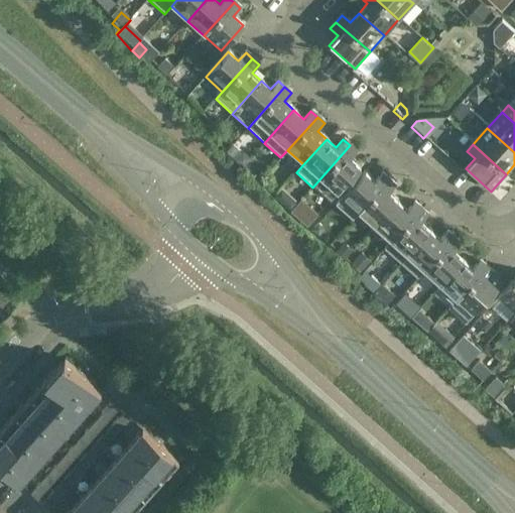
[(331,203),(360,169),(350,159),(357,151),(350,145),(312,187),(331,203)]
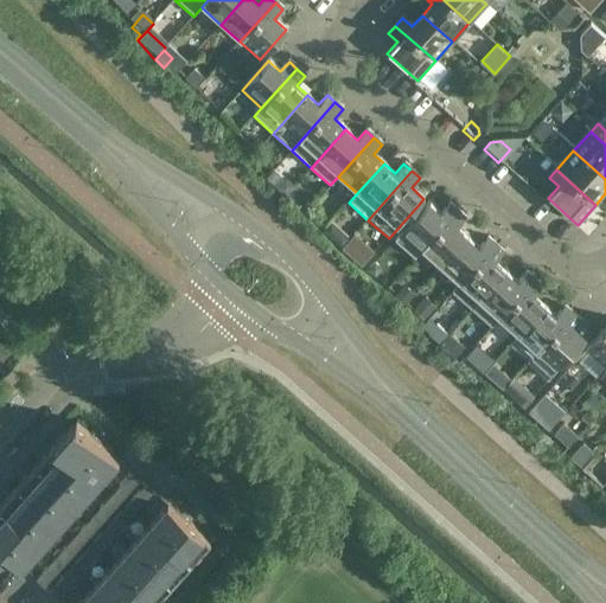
[(413,260),(457,211),(448,204),(440,215),(428,204),(394,242),(413,260)]
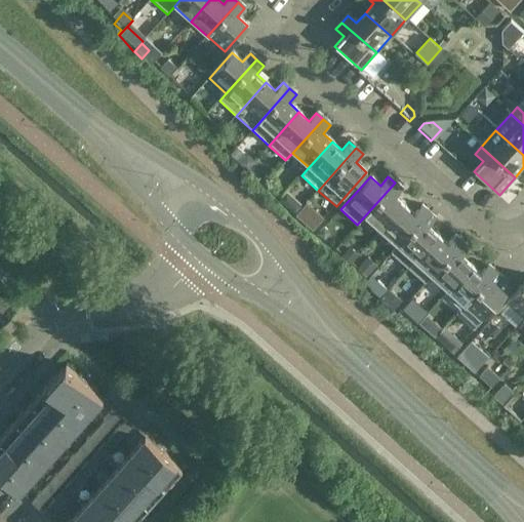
[(395,183),(364,217),(380,232),(404,206),(395,198),(402,189),(395,183)]
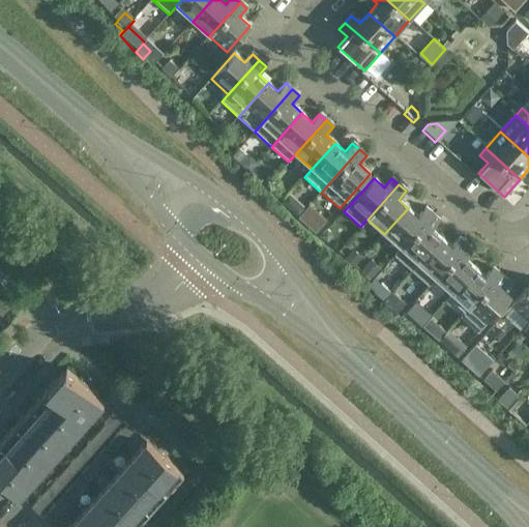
[(408,208),(384,234),(401,250),(432,214),(425,208),(417,216),(408,208)]
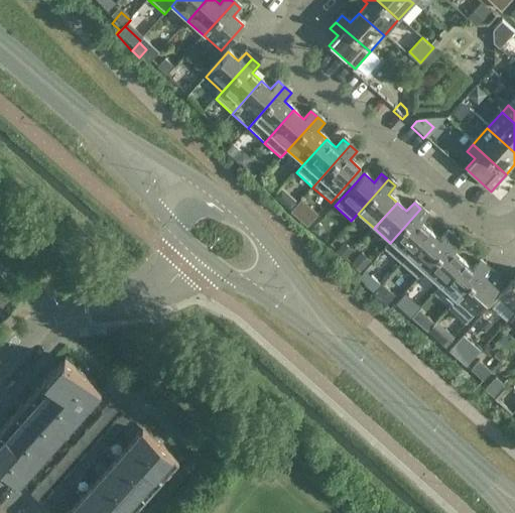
[(400,265),(429,232),(420,223),(427,215),(420,209),(390,243),(384,250),(400,265)]
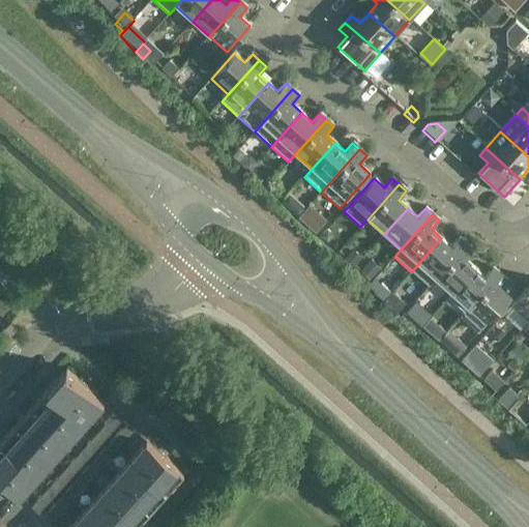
[(441,238),(418,264),(435,280),(466,244),(459,239),(451,246),(441,238)]
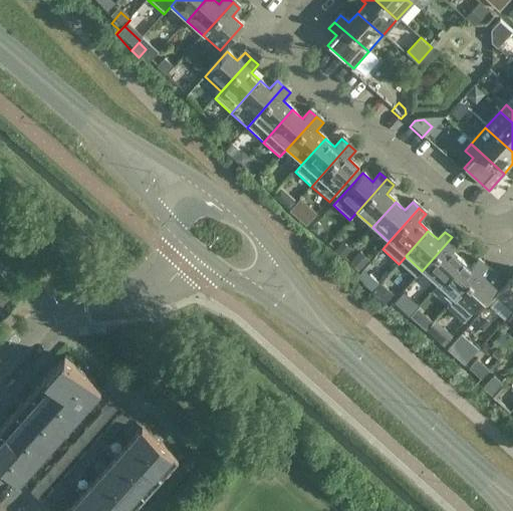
[(452,237),(422,271),(421,272),(437,286),(461,260),(451,252),(459,244),(452,237)]
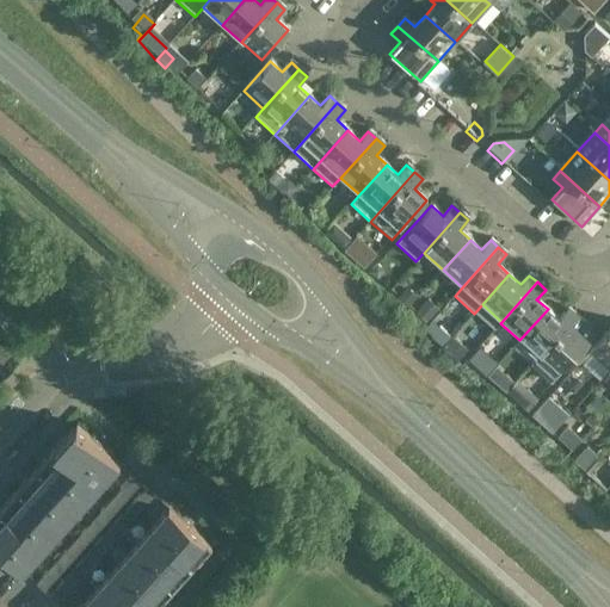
[(548,309),(519,340),(516,344),(535,361),(575,316),(567,309),(559,319),(548,309)]
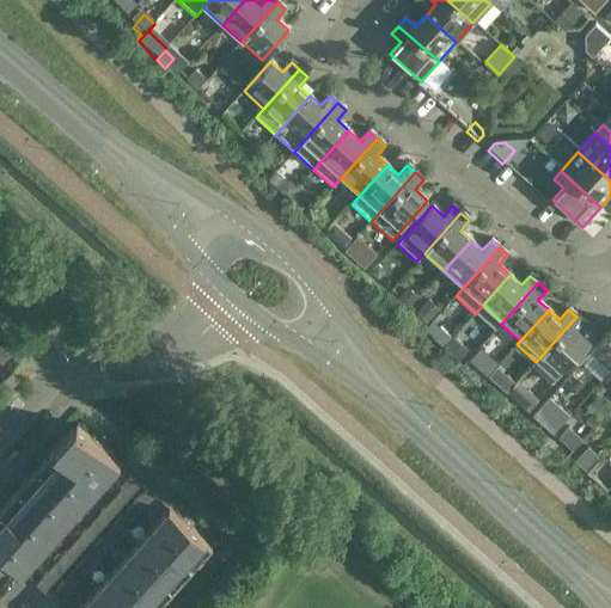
[(576,317),(536,362),(531,367),(551,385),(597,335),(576,317)]
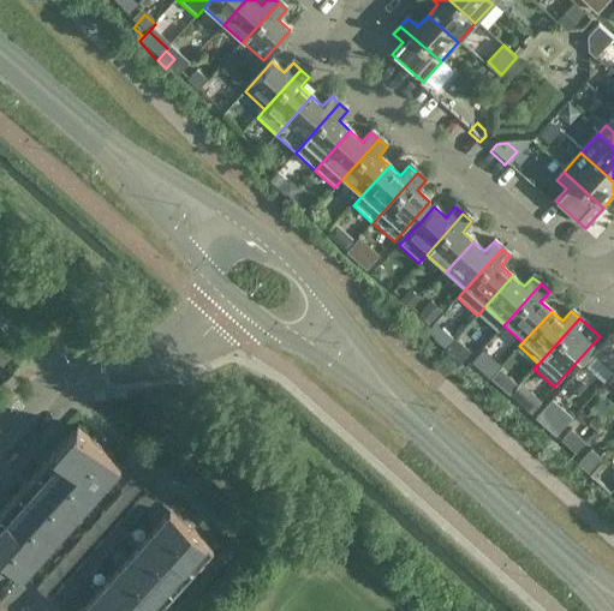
[(613,330),(592,355),(613,373),(613,371),(613,330)]
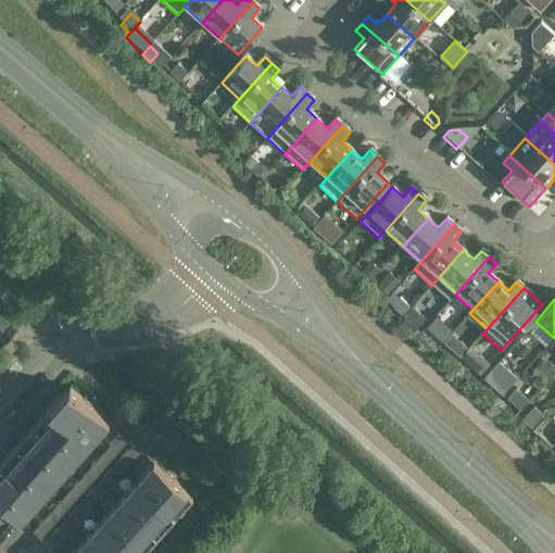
[(414,327),(414,326),(420,319),(411,311),(403,318),(414,327)]
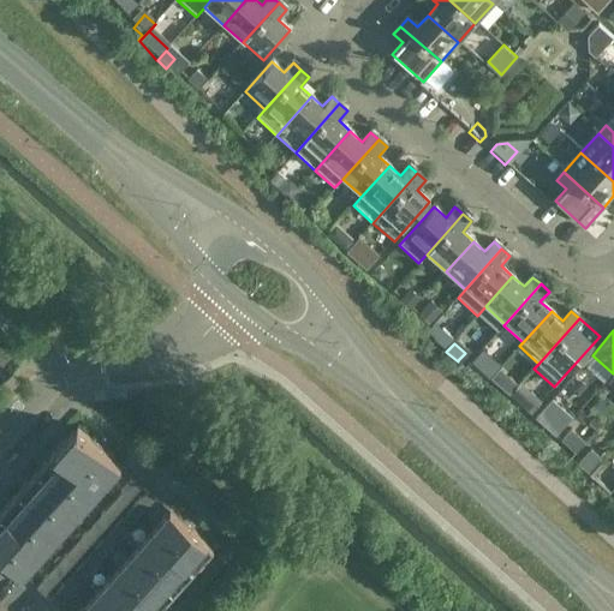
[(530,415),(540,405),(529,395),(519,406),(530,415)]
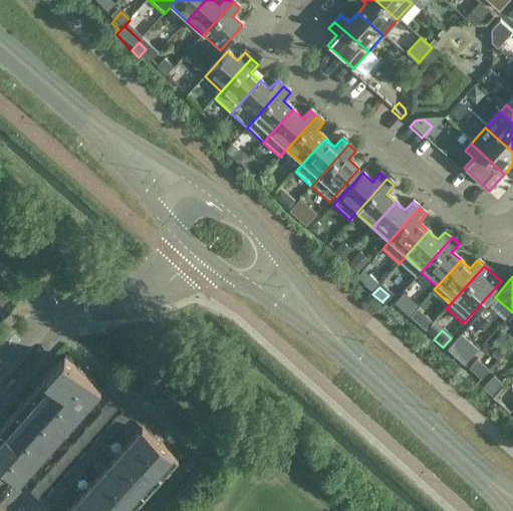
[(465,362),(479,348),(462,332),(449,347),(465,362)]
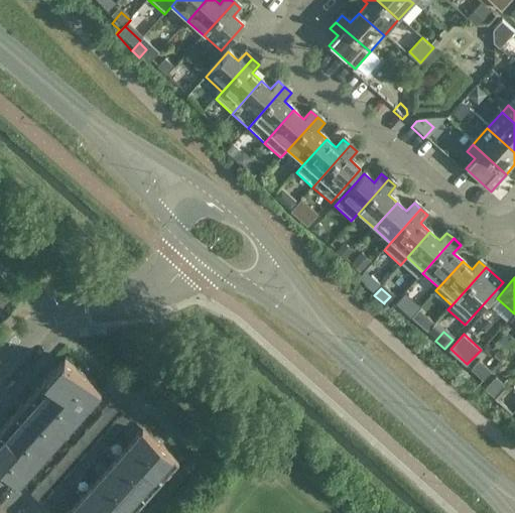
[(63,361),(47,379),(83,412),(100,393),(63,361)]
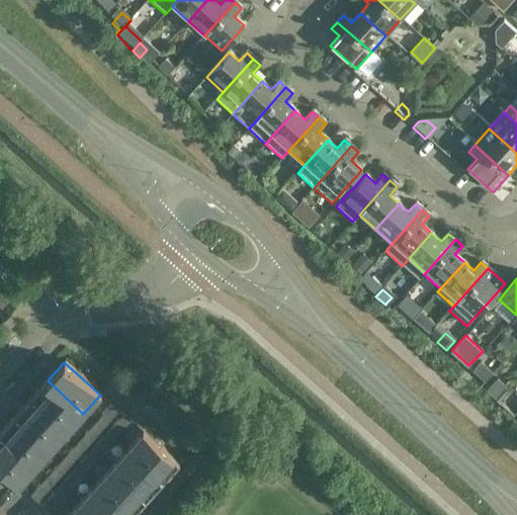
[(83,414),(48,380),(31,399),(67,432),(83,414)]
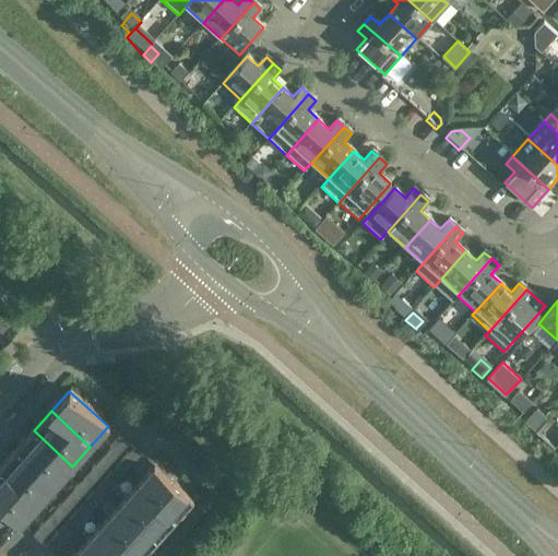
[(34,430),(16,451),(55,486),(72,466),(34,430)]
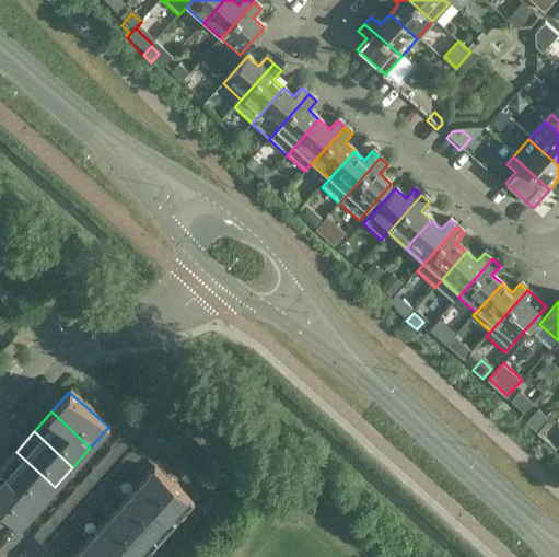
[(111,450),(32,537),(53,556),(141,456),(119,437),(109,449),(111,450)]
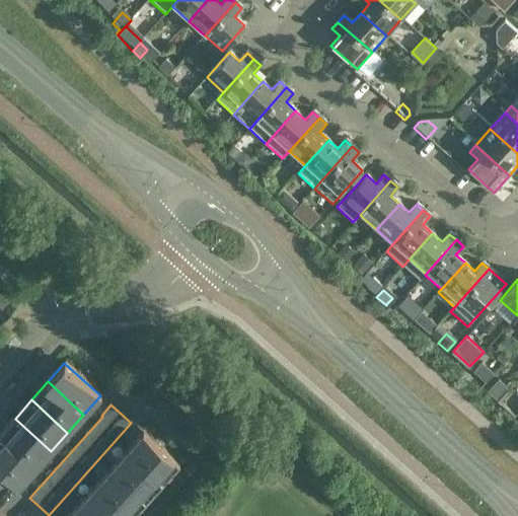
[(15,419),(0,435),(0,438),(34,469),(51,451),(15,419)]
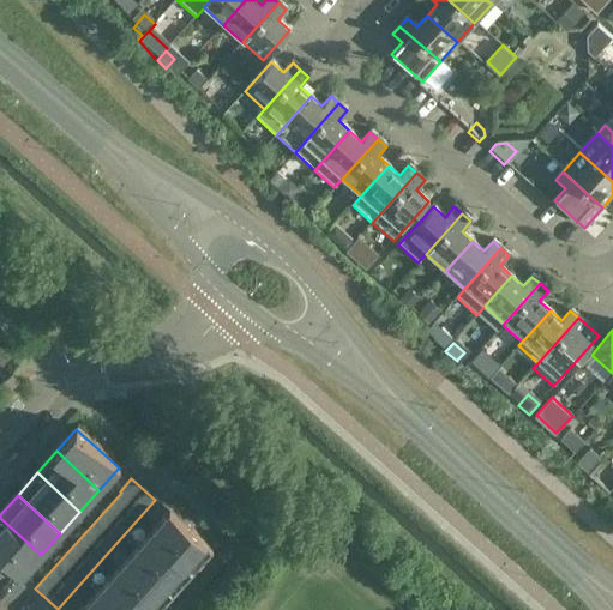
[(168,513),(148,535),(192,572),(212,550),(169,512),(168,513)]
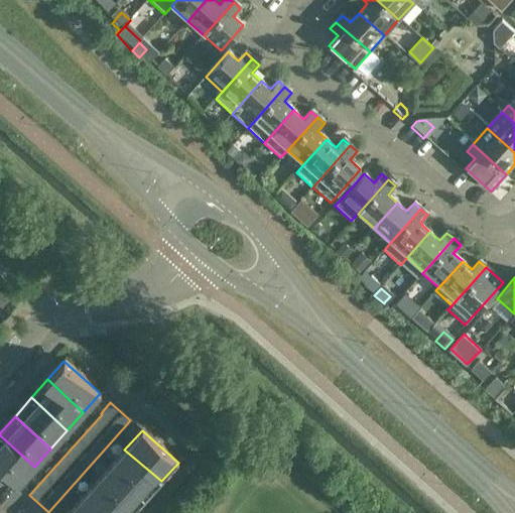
[(0,469),(18,485),(34,467),(0,435),(0,469)]
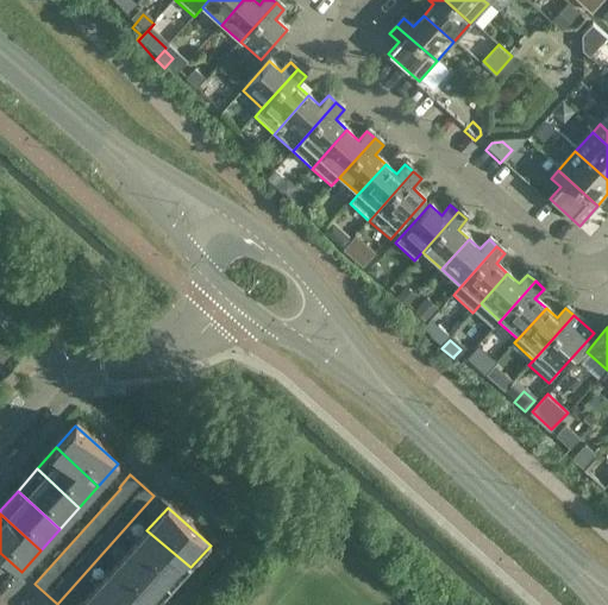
[(146,530),(127,552),(171,590),(190,567),(146,530)]
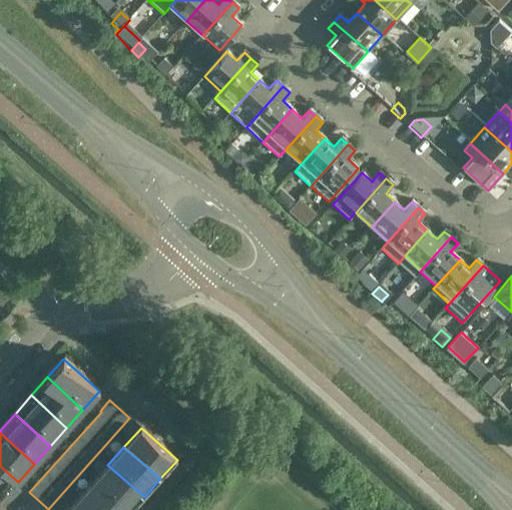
[(107,465),(91,483),(121,509),(132,509),(144,497),(107,465)]
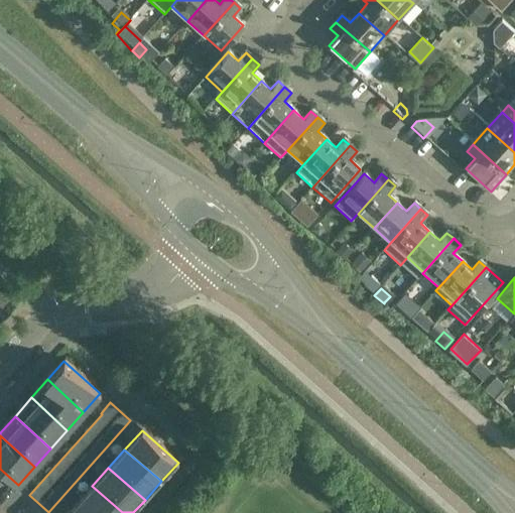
[(122,512),(92,486),(76,504),(85,512),(122,512)]
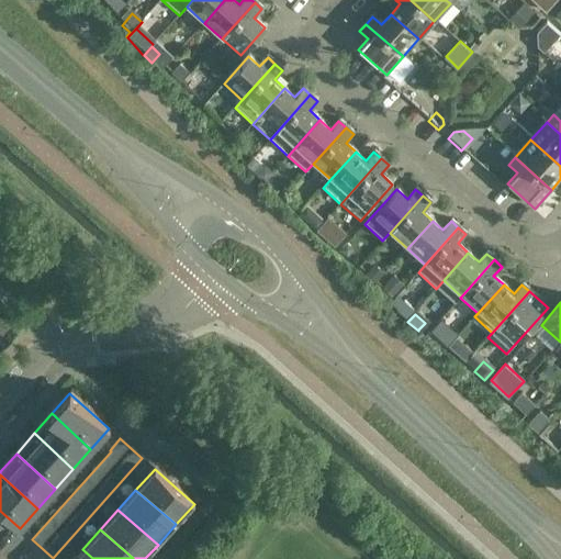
[(92,558),(82,549),(74,558),(92,558)]
